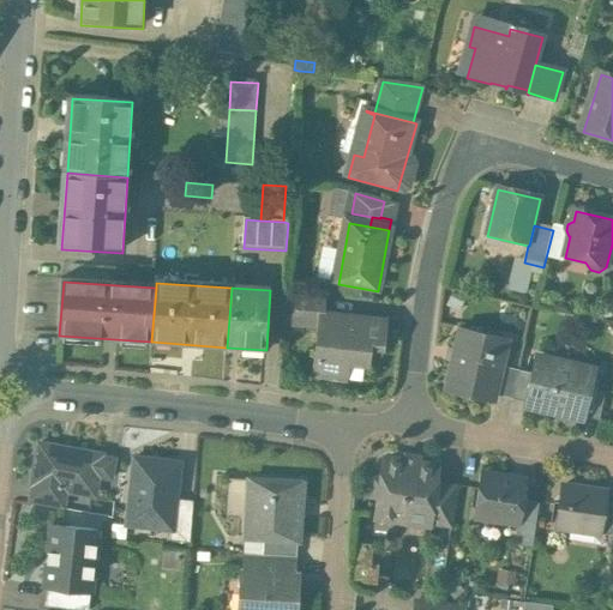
[(325,300),(284,297),(283,326),(322,328),(323,315),(324,315),(325,300)]
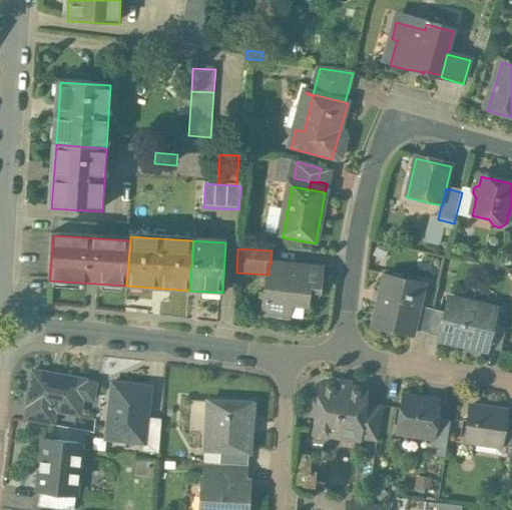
[(271,264),(270,264),(269,275),(268,302),(267,316),(292,318),(293,304),(310,305),(311,290),(321,290),(322,267),(271,264)]
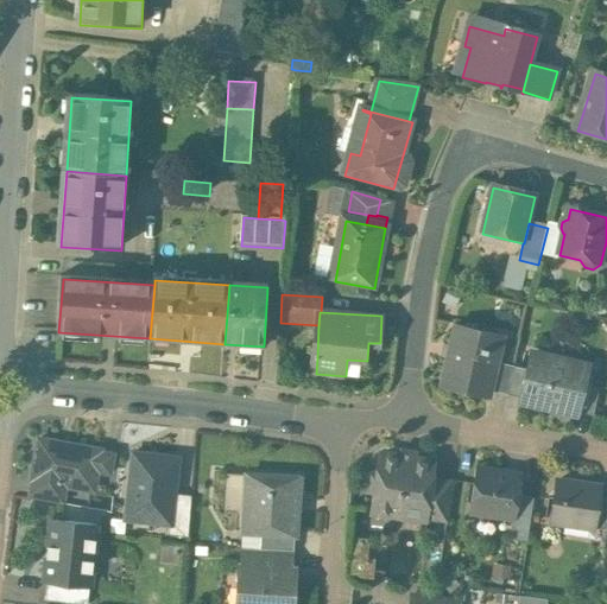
[(493,336),(456,328),(442,389),(489,400),(491,394),(497,366),(499,357),(488,354),(493,336)]
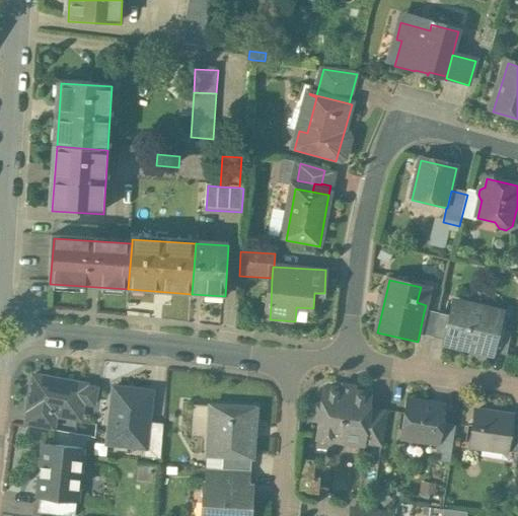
[(502,316),(453,305),(451,318),(445,343),(445,345),(494,356),(502,316)]
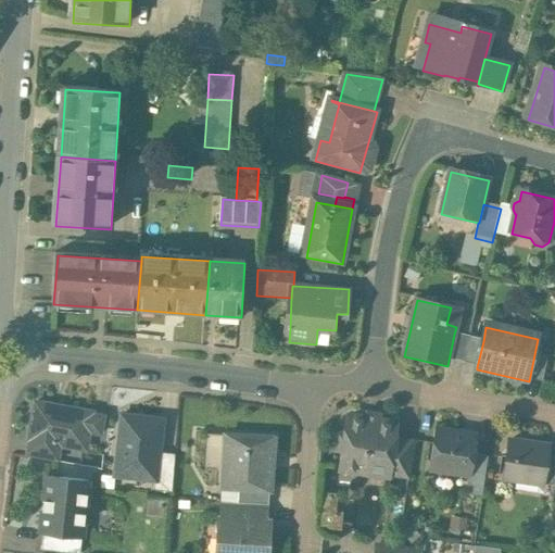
[(470,338),(454,335),(449,361),(464,364),(470,338)]
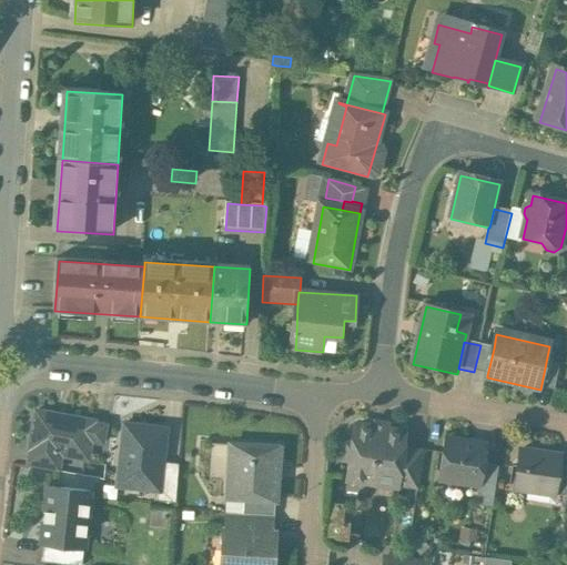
[(494,349),(481,345),(474,372),(487,375),(494,349)]
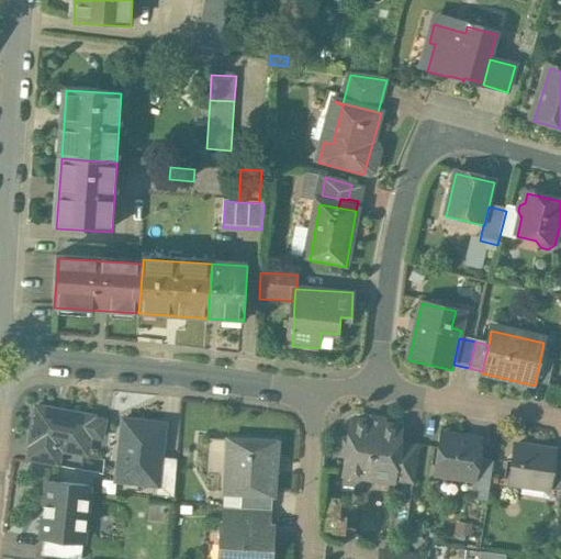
[(93,420),(36,410),(30,448),(31,449),(60,454),(62,453),(76,455),(78,445),(89,446),(90,439),(102,442),(105,423),(93,421),(93,420)]
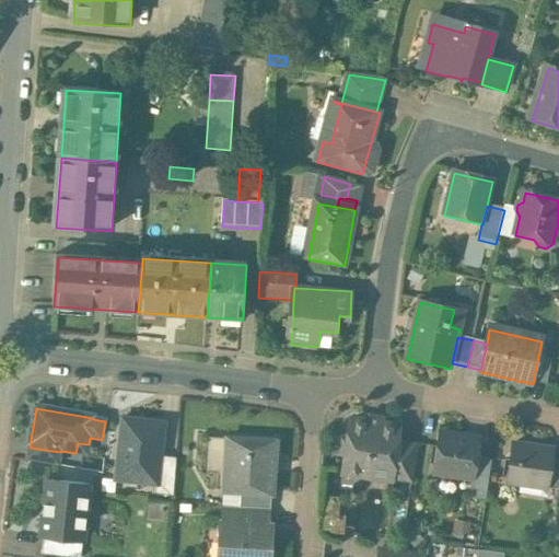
[(164,426),(123,421),(117,477),(130,479),(130,484),(156,487),(158,487),(161,459),(164,426)]
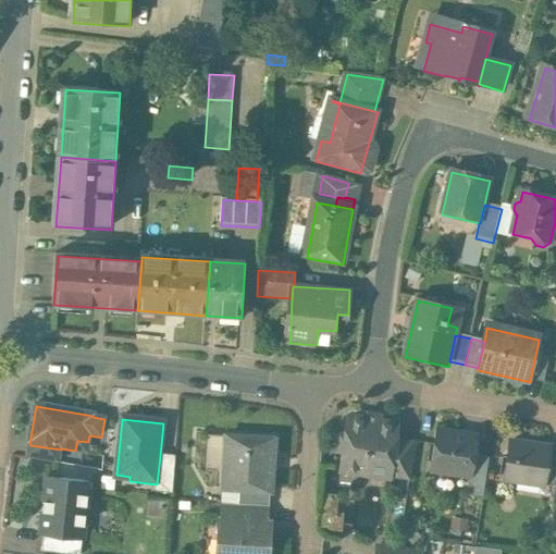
[(397,428),(349,420),(347,438),(341,436),(337,453),(345,454),(342,471),(390,479),(390,477),(395,443),(397,428)]
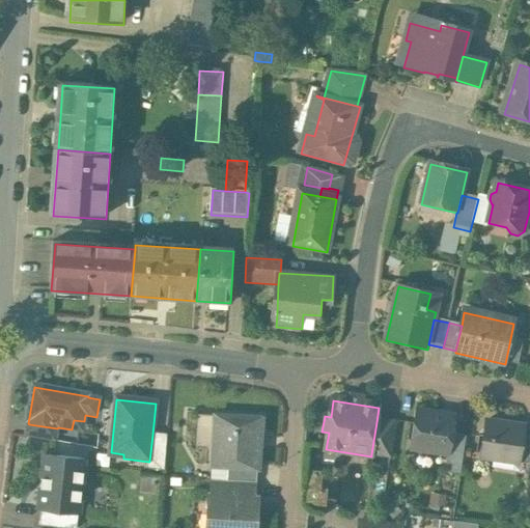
[(454,418),(418,413),(412,449),(447,455),(449,455),(452,436),(454,418)]
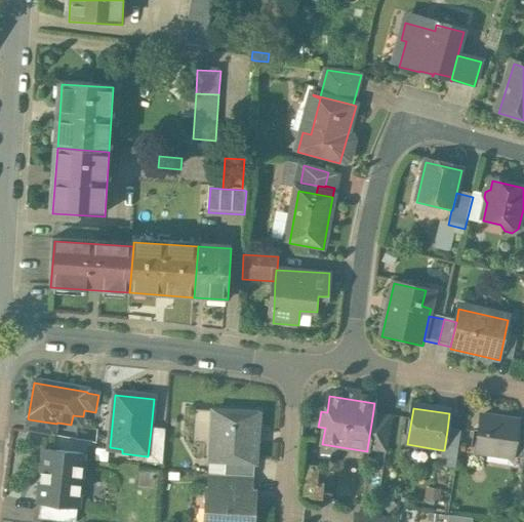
[(258,416),(213,413),(210,463),(227,465),(255,466),(256,466),(258,416)]
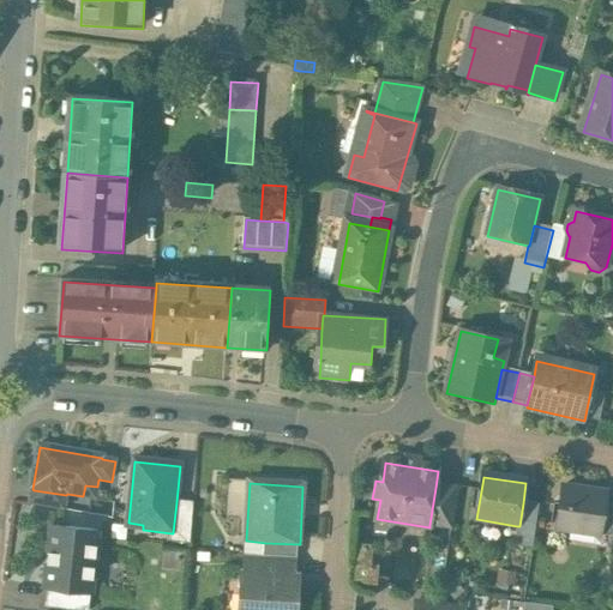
[(458,491),(436,488),(430,525),(454,529),(458,491)]
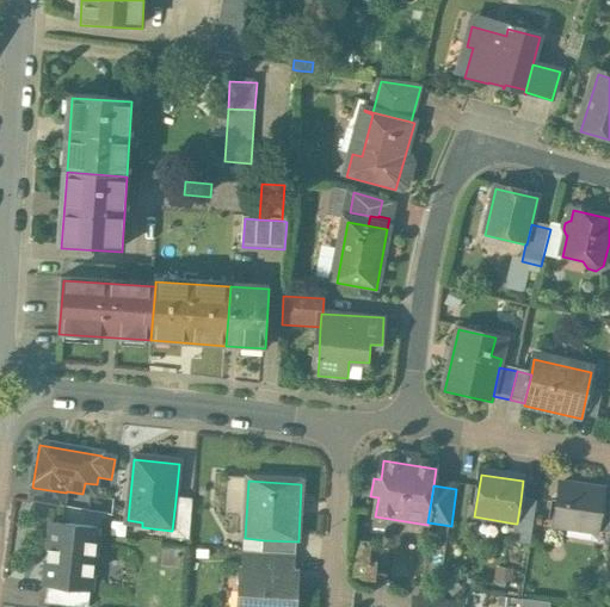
[(603,493),(561,487),(554,526),(597,533),(602,502),(603,493)]
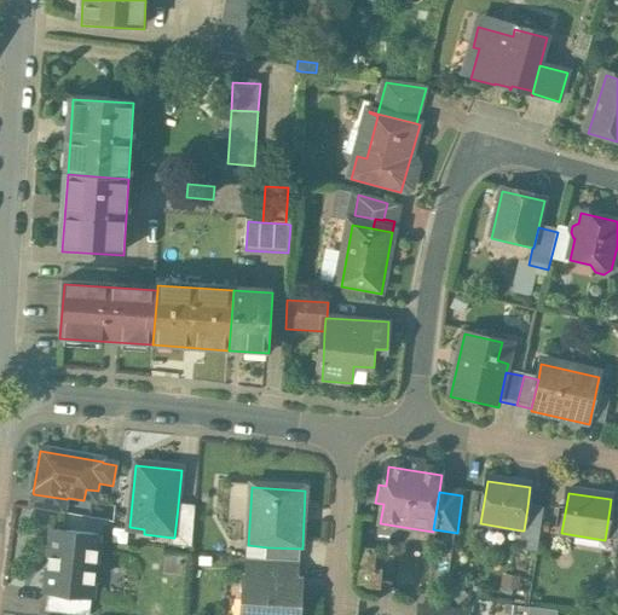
[(67,499),(34,494),(30,510),(64,516),(67,499)]
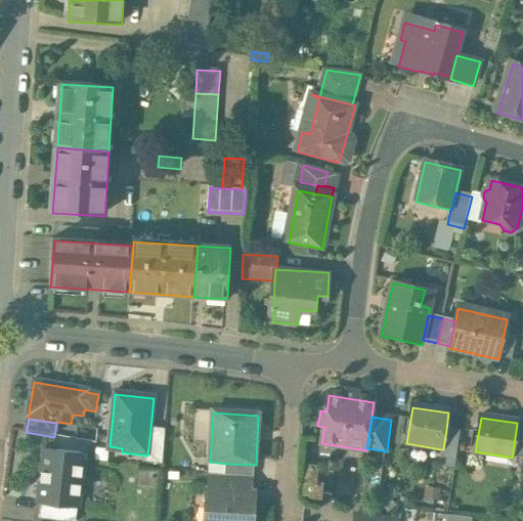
[(165,430),(150,429),(147,456),(146,456),(145,464),(163,466),(165,430)]
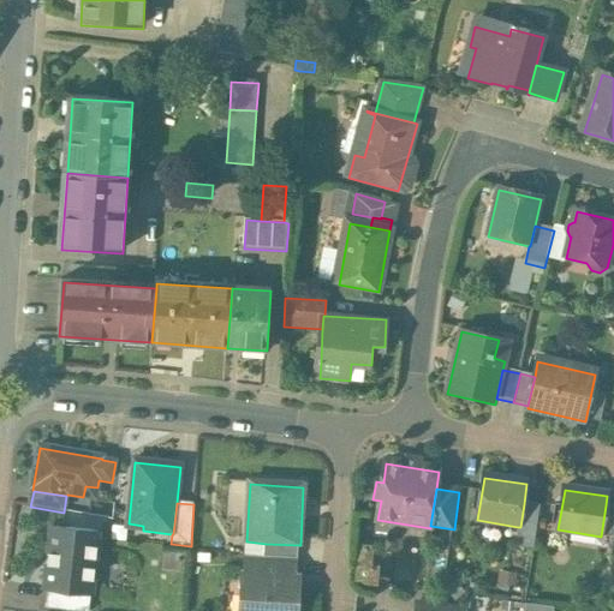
[(541,507),(524,504),(520,527),(518,527),(514,546),(534,549),(541,507)]
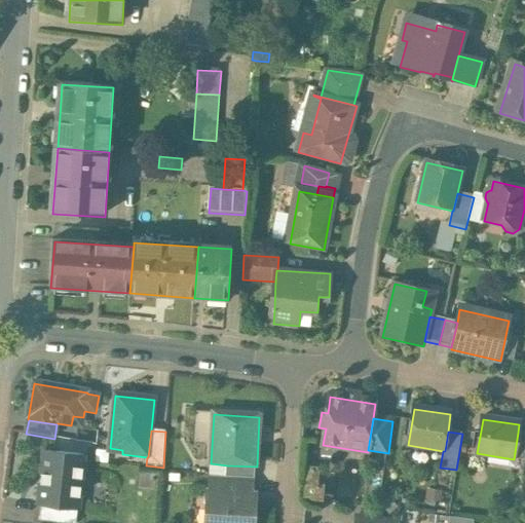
[(524,434),(518,433),(514,459),(524,460),(524,434)]
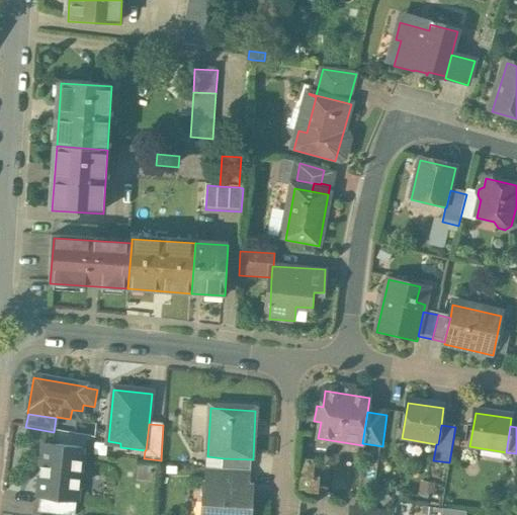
[(83,450),(44,445),(37,498),(40,498),(77,502),(83,450)]
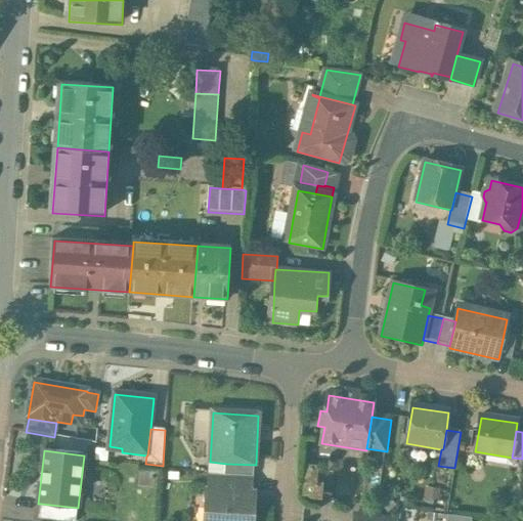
[(255,465),(226,464),(225,476),(254,478),(255,465)]
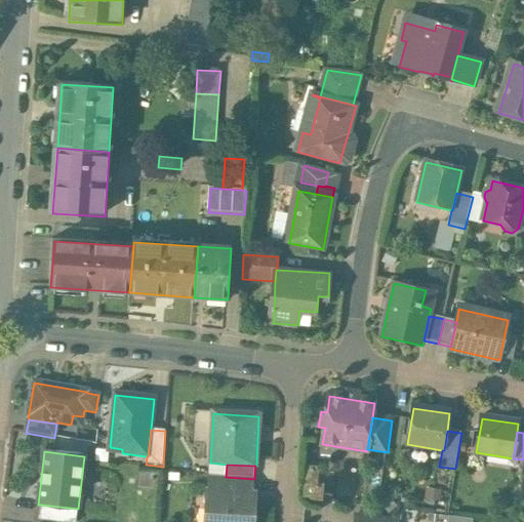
[(226,477),(209,477),(209,493),(253,495),(254,479),(226,477)]
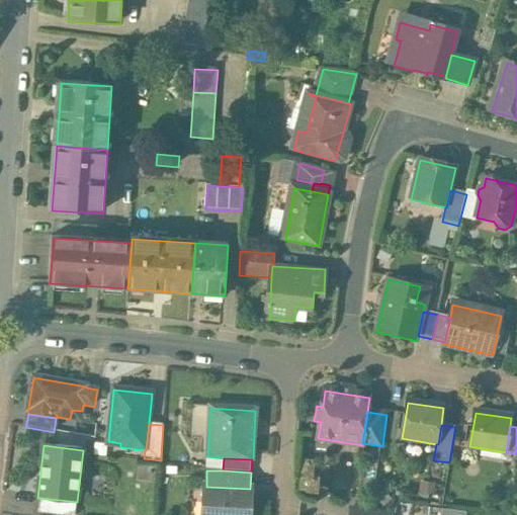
[(206,487),(205,487),(202,514),(249,514),(251,489),(250,489),(206,487)]
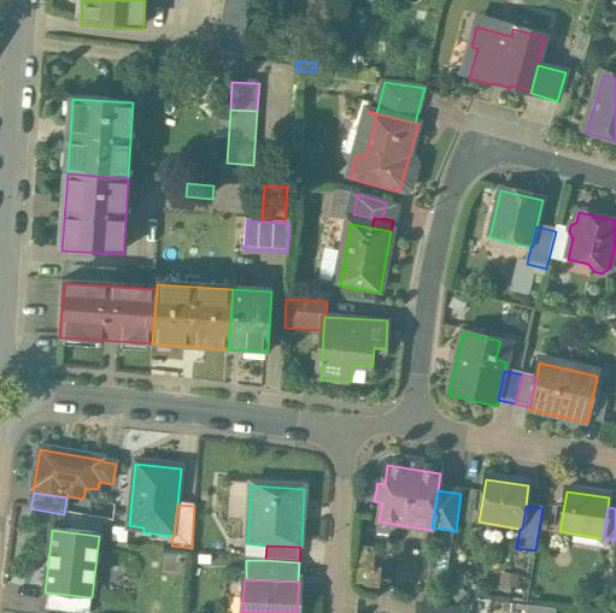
[(89,612),(92,597),(48,593),(47,612),(89,612)]
